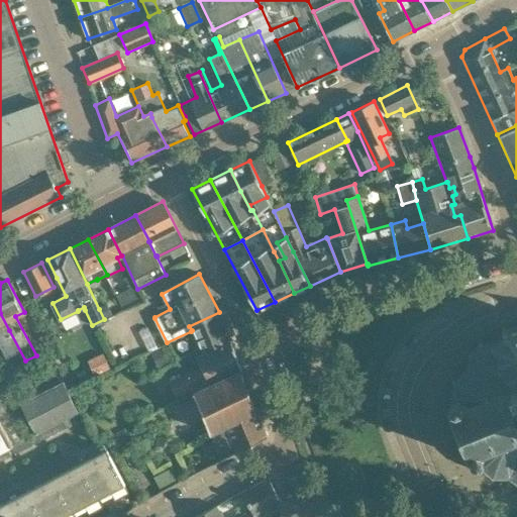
[(122,305),(136,298),(132,289),(117,296),(122,305)]
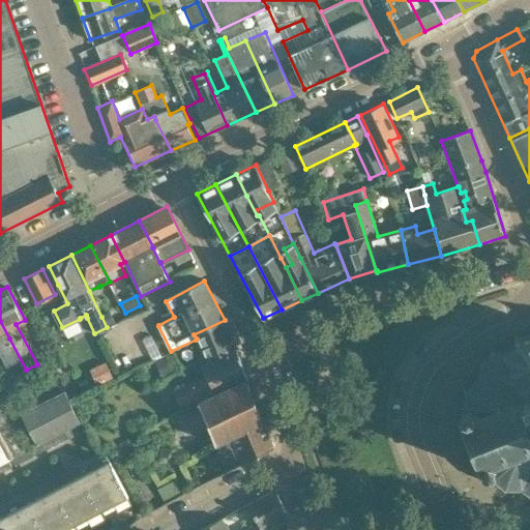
[(101,317),(107,327),(114,324),(109,313),(101,317)]
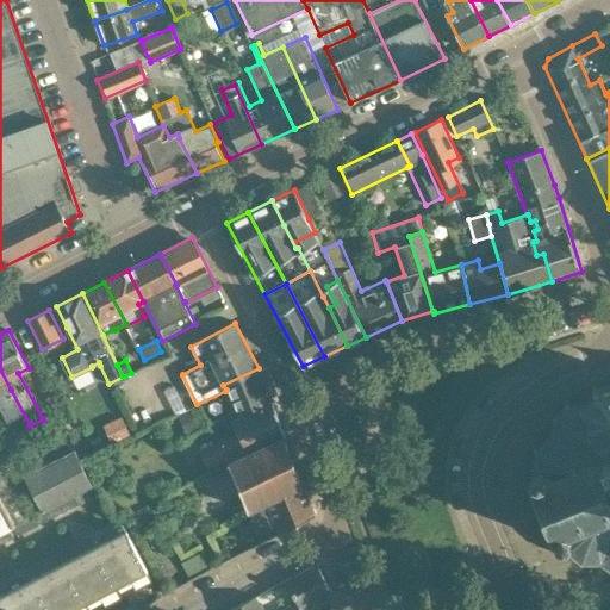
[(226,390),(225,391),(234,414),(269,396),(265,384),(259,368),(223,385),(226,390)]
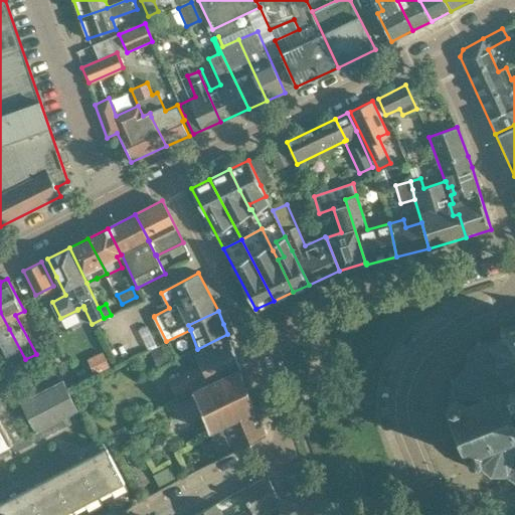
[(0,312),(0,343),(4,351),(5,351),(10,359),(20,353),(24,360),(25,359),(9,329),(0,312)]
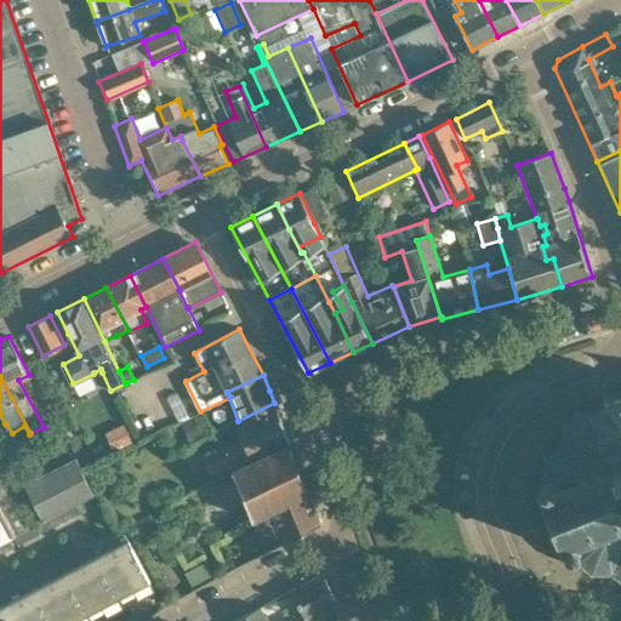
[(540,488),(541,489),(537,490),(539,493),(536,494),(537,499),(541,497),(546,510),(542,511),(545,514),(550,516),(553,527),(551,531),(552,535),(556,534),(560,546),(557,547),(559,551),(562,550),(563,553),(567,552),(567,554),(569,556),(570,557),(571,557),(573,557),(575,557),(576,556),(577,554),(577,558),(574,559),(576,563),(580,562),(590,570),(588,574),(592,575),(593,571),(611,571),(620,577),(620,389),(608,396),(604,389),(600,392),(605,397),(593,411),(590,411),(590,412),(577,412),(577,409),(574,410),(575,414),(565,422),(562,421),(560,425),(563,426),(560,444),(547,456),(543,454),(542,457),(545,459),(543,473),(540,474),(541,478),(545,477),(547,479),(545,479),(543,480),(542,480),(541,482),(540,484),(540,485),(540,488)]
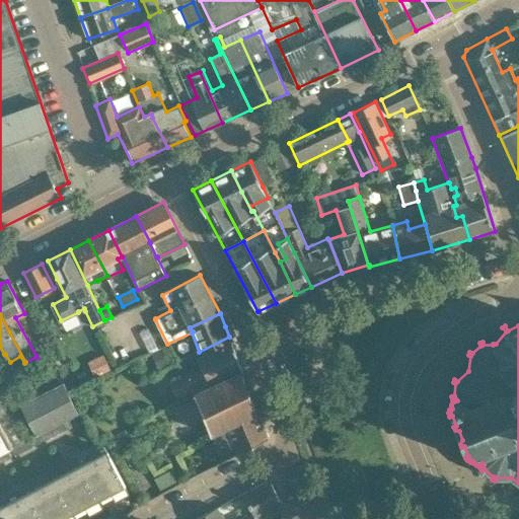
[(201,368),(167,381),(174,398),(193,388),(195,394),(240,371),(242,370),(229,337),(199,352),(201,355),(196,357),(201,368)]
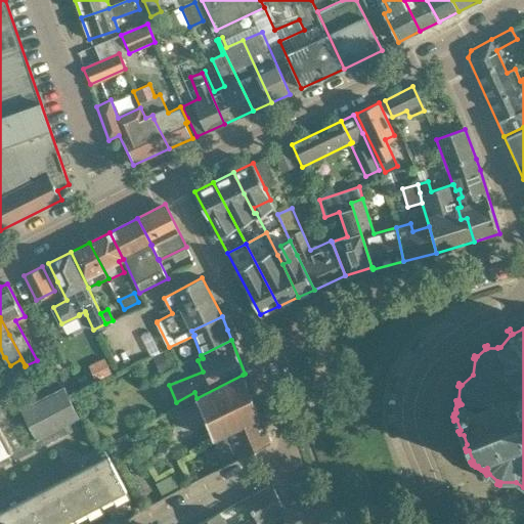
[(154,357),(162,374),(178,366),(170,349),(154,357)]
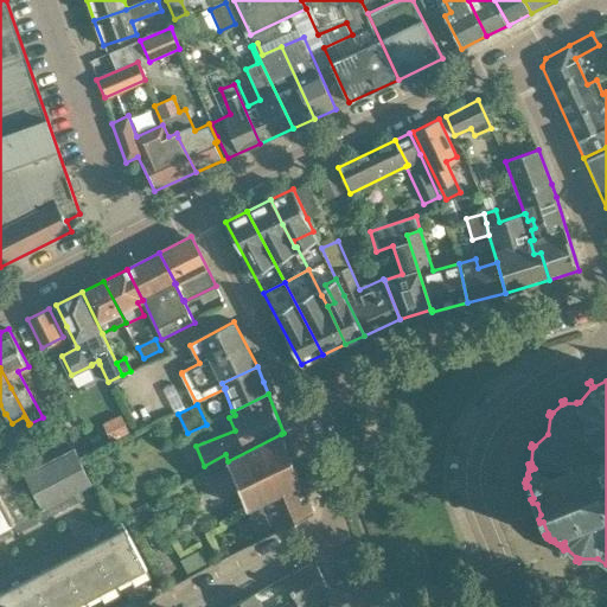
[(121,413),(103,421),(112,439),(131,430),(121,413)]
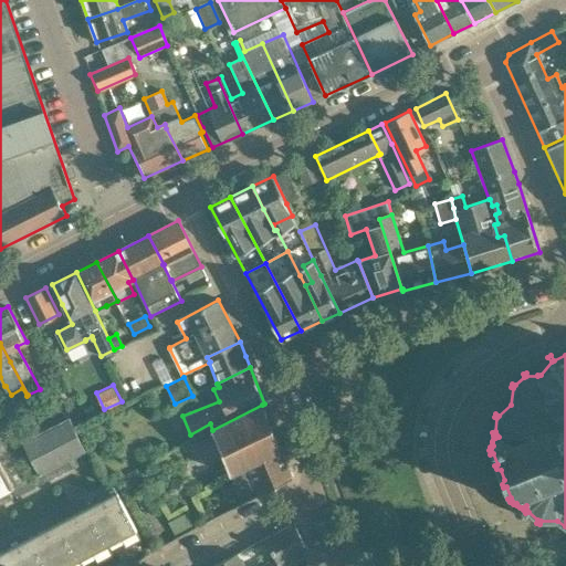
[(272,429),(262,405),(212,430),(230,474),(282,454),(272,429)]
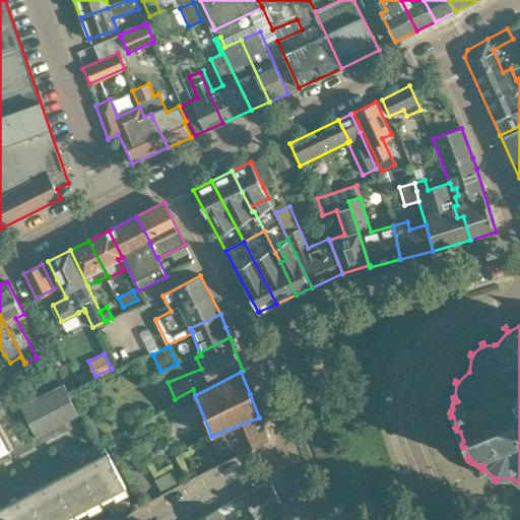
[(49,430),(61,424),(78,414),(64,383),(20,406),(31,428),(27,430),(31,438),(36,436),(36,437),(37,437),(49,430)]
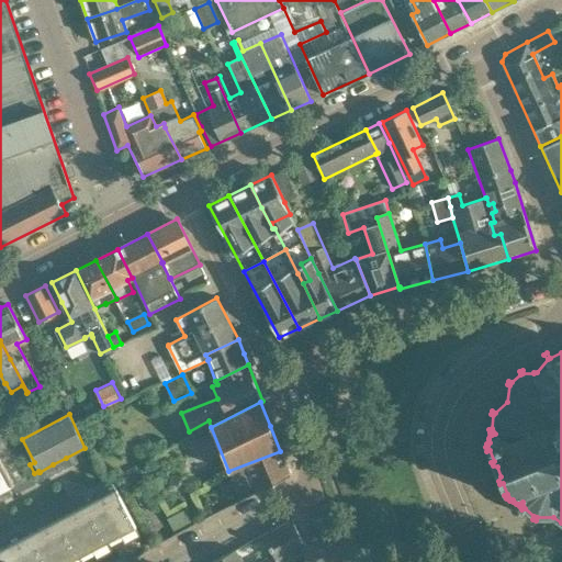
[(8,428),(0,433),(0,456),(14,482),(29,474),(13,445),(15,444),(8,428)]
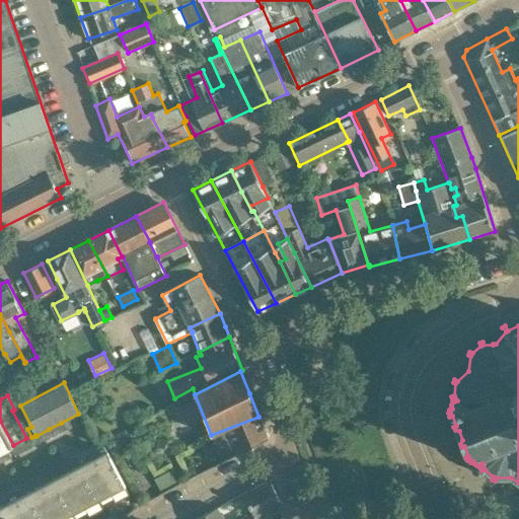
[(268,439),(258,417),(211,435),(223,461),(238,454),(268,439)]
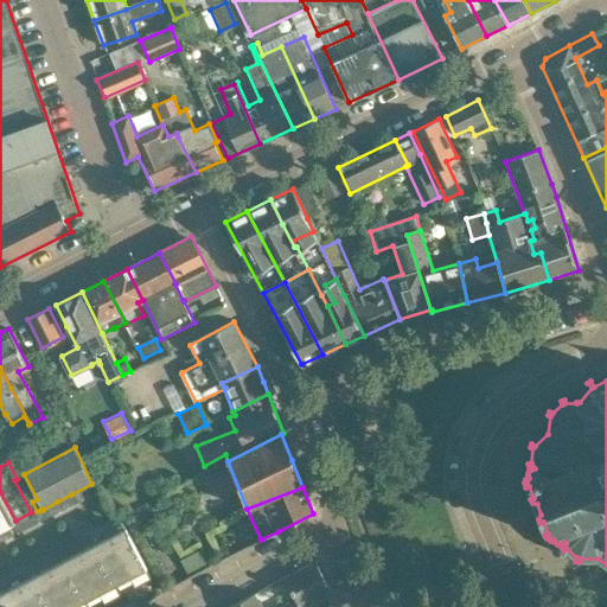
[(16,521),(0,492),(0,531),(8,528),(7,525),(16,521)]
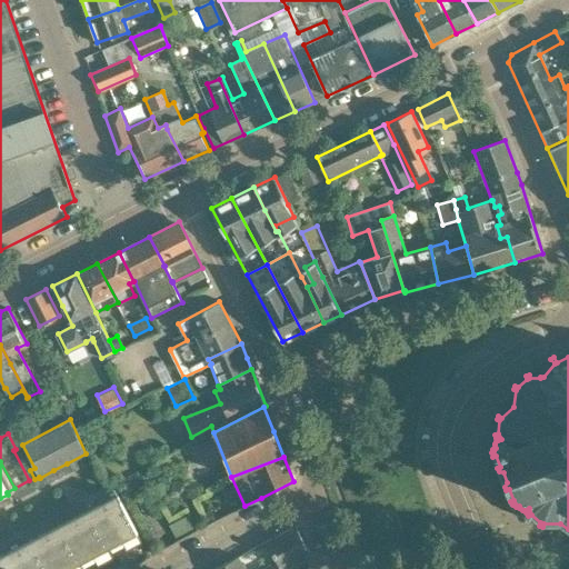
[(67,463),(53,470),(58,479),(71,471),(67,463)]
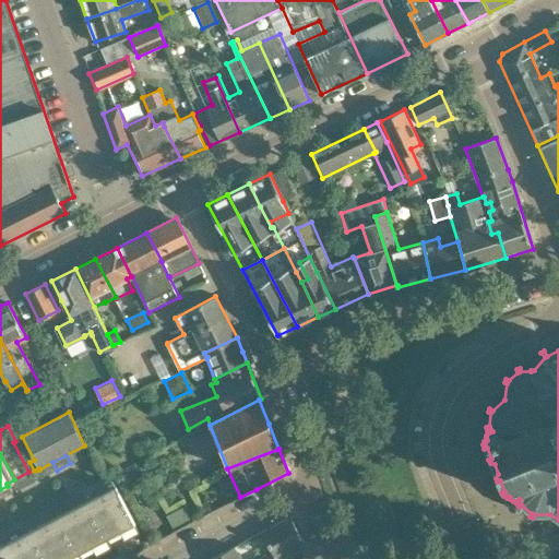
[(52,462),(39,470),(43,477),(57,471),(52,462)]
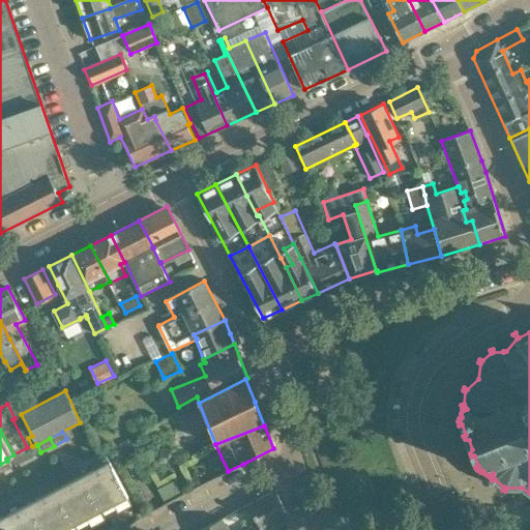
[(32,446),(24,450),(28,459),(40,452),(37,445),(36,445),(36,444),(32,446)]
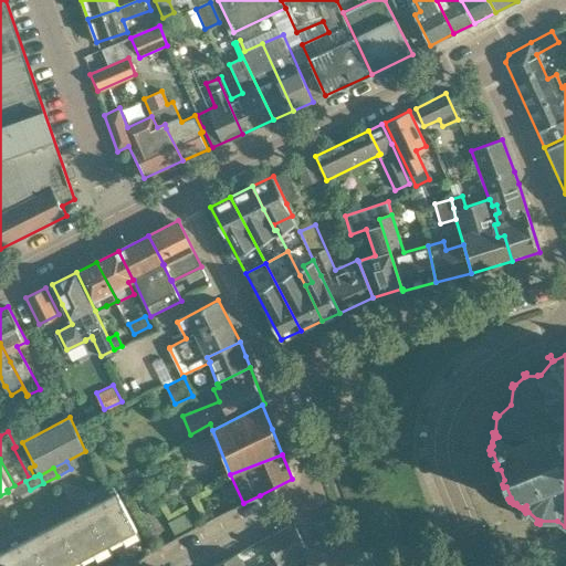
[(25,481),(12,489),(17,498),(30,490),(25,481)]
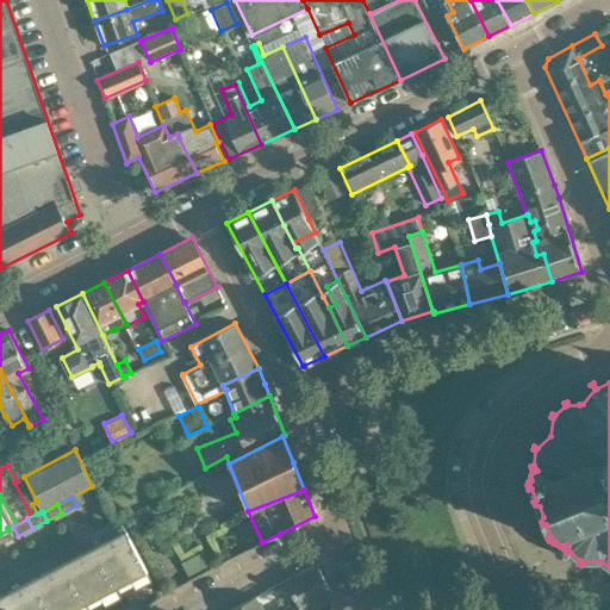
[(8,530),(0,534),(0,545),(13,539),(8,530)]
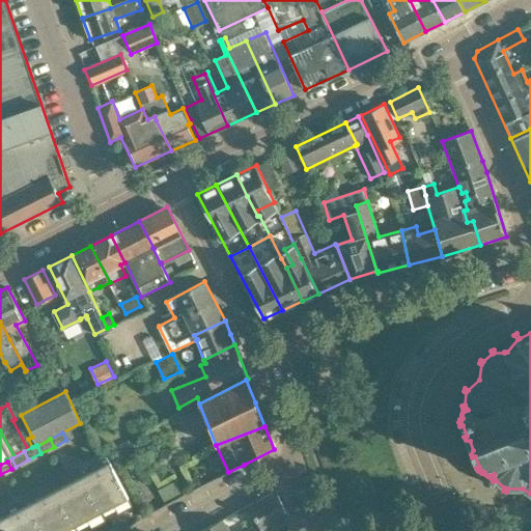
[(0,530),(77,530),(75,525),(88,519),(92,526),(106,520),(101,511),(114,504),(118,512),(132,505),(128,497),(118,479),(112,467),(0,525),(0,530)]
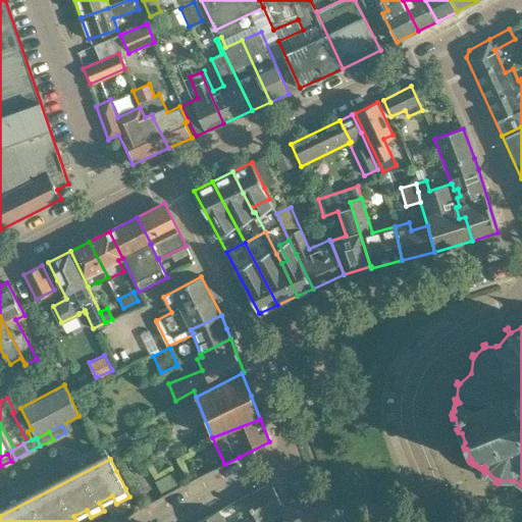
[(193,466),(186,470),(190,477),(196,473),(193,466)]
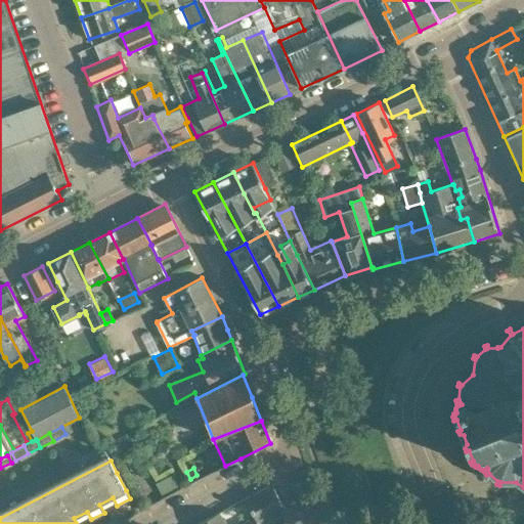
[(173,474),(157,482),(163,495),(179,487),(173,474)]
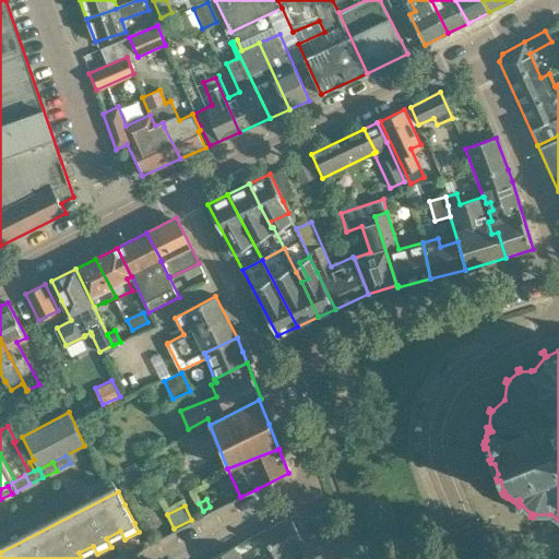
[(271,549),(251,558),(276,558),(304,543),(290,516),(261,532),(271,549)]
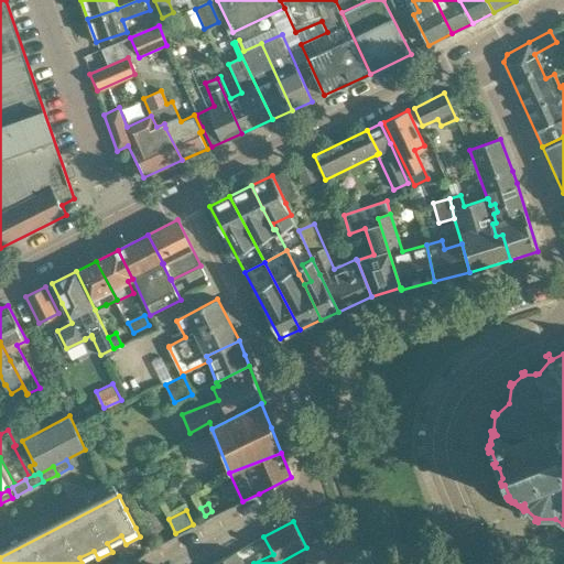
[(212,563),(242,563),(236,552),(212,563)]
